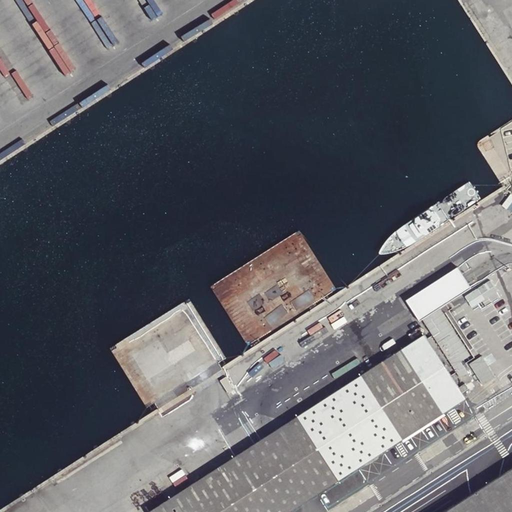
[(423,319),(420,313),(426,309),(429,315),(472,287),(465,277),(458,266),(407,300),(413,311),(420,321),(423,319)]
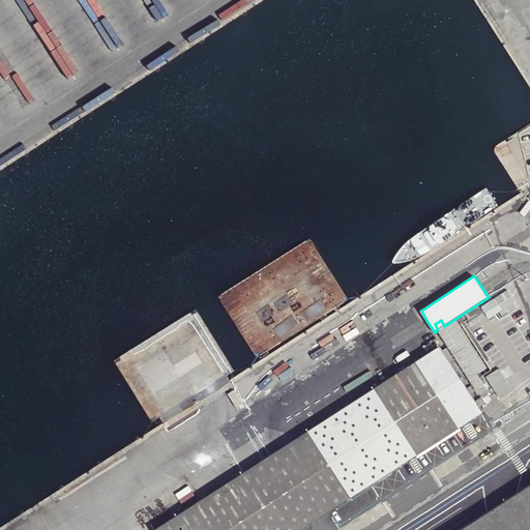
[(441,320),(435,324),(438,330),(477,390),(484,385),(478,375),(488,369),(457,320),(445,327),(444,326),(441,320)]
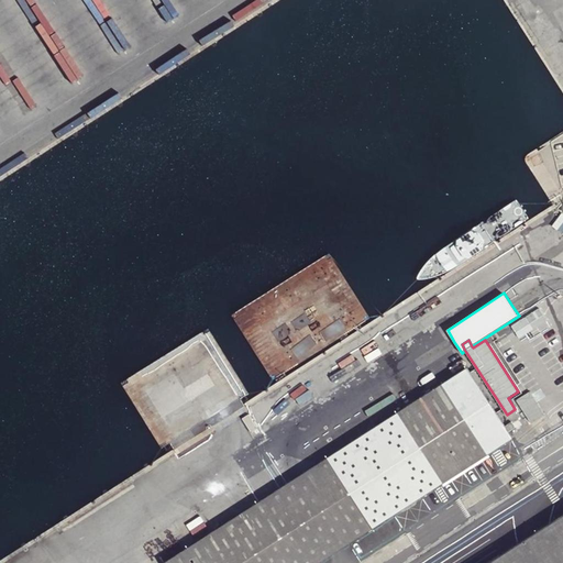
[(512,421),(506,426),(468,367),(164,562),(319,562),(514,438),(510,431),(517,427),(512,421)]
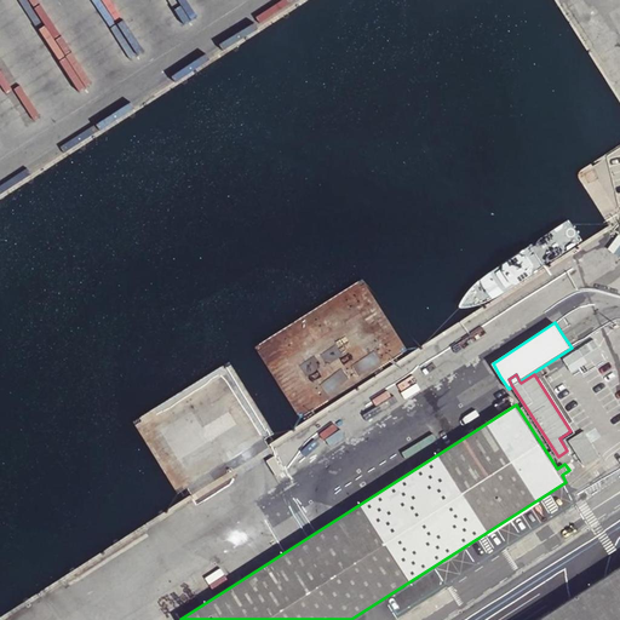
[(584,465),(600,457),(585,430),(569,438),(584,465)]
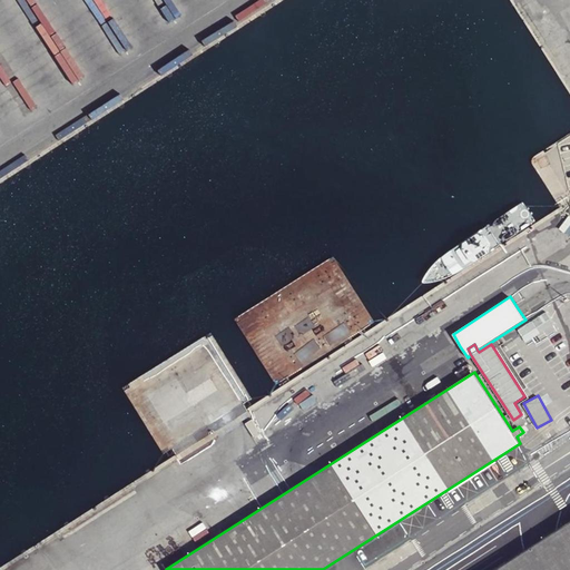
[(569,569),(569,527),(502,569),(569,569)]
